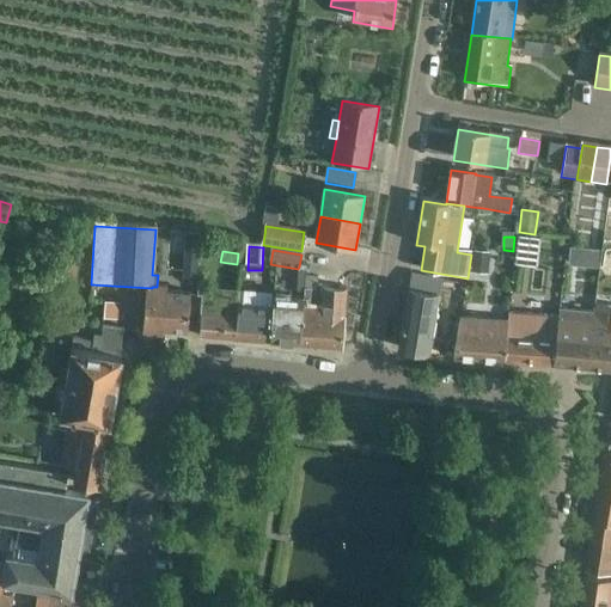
[(474,253),(472,273),(487,274),(488,255),(474,253)]
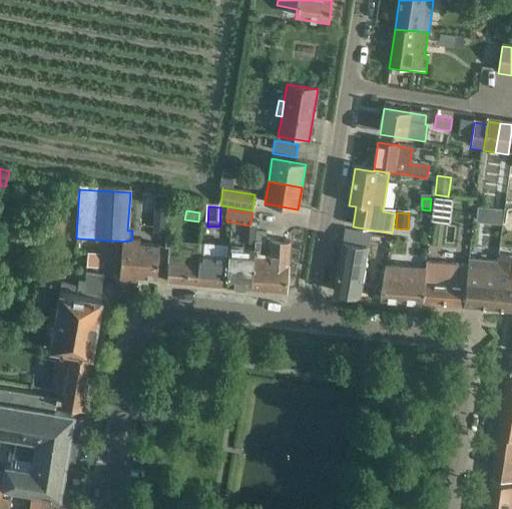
[(164,235),(165,214),(154,214),(153,235),(164,235)]
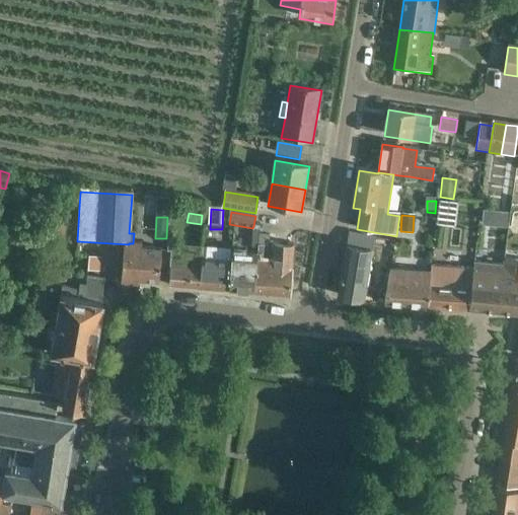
[(349,234),(338,297),(365,301),(375,238),(349,234)]
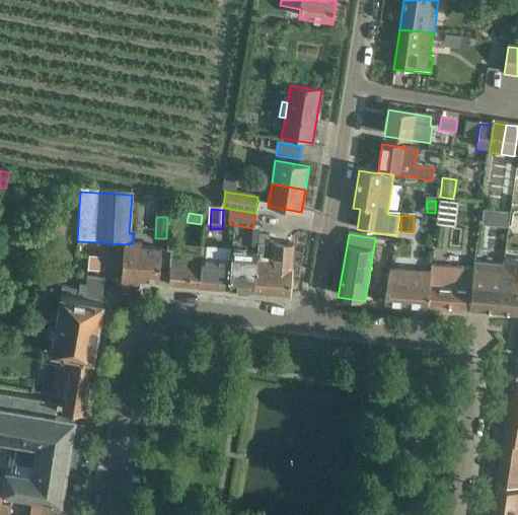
[(268,238),(259,237),(259,242),(257,252),(256,264),(255,264),(253,295),(290,297),(293,247),(274,246),(272,265),(263,264),(264,247),(268,247),(268,238)]
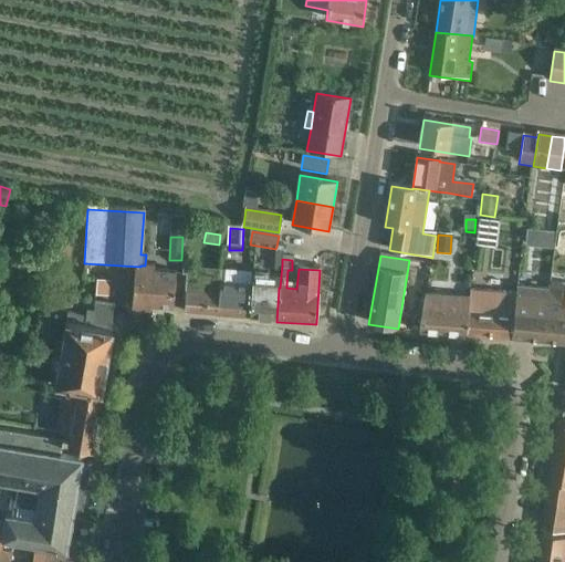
[(154,270),(135,268),(132,311),(152,313),(152,308),(173,309),(175,276),(154,274),(154,270)]
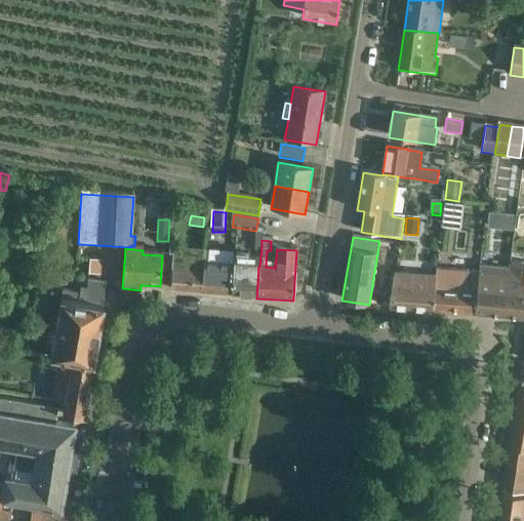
[(259,267),(260,255),(235,253),(234,267),(231,296),(256,298),(258,267),(259,267)]
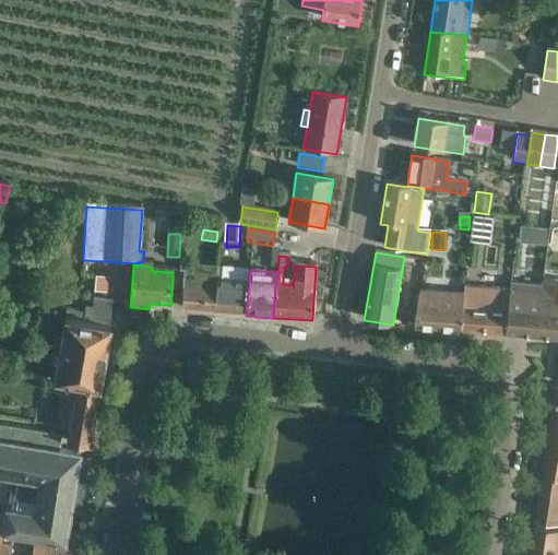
[(67,271),(64,284),(75,286),(78,273),(67,271)]
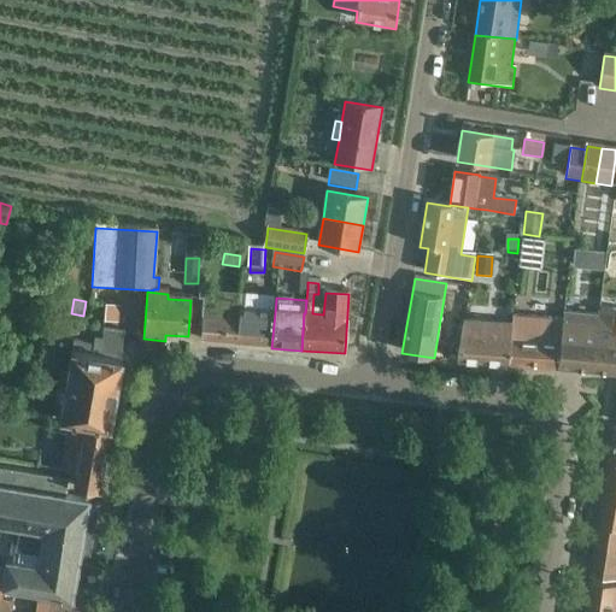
[(238,346),(241,311),(241,306),(235,306),(235,311),(203,309),(200,343),(238,346)]
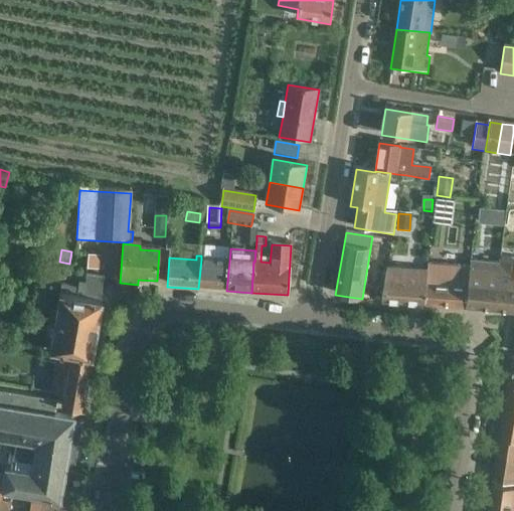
[(226,291),(229,262),(201,260),(198,289),(226,291)]
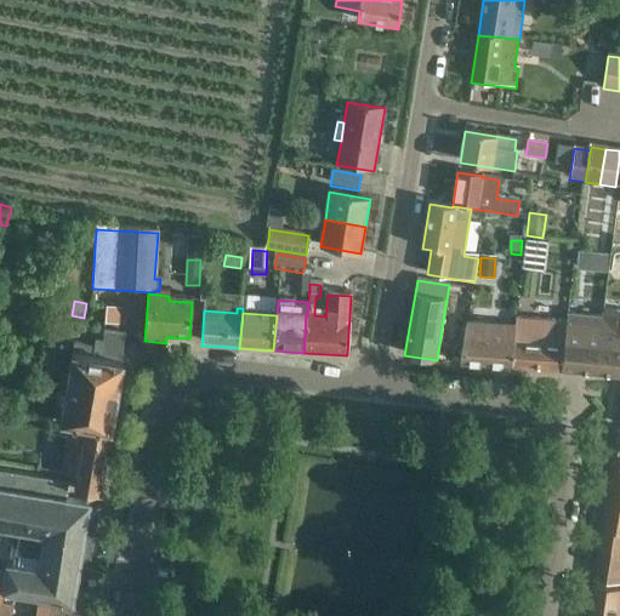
[(603,328),(604,313),(603,313),(603,319),(568,315),(567,324),(566,335),(564,335),(561,372),(598,376),(603,328)]
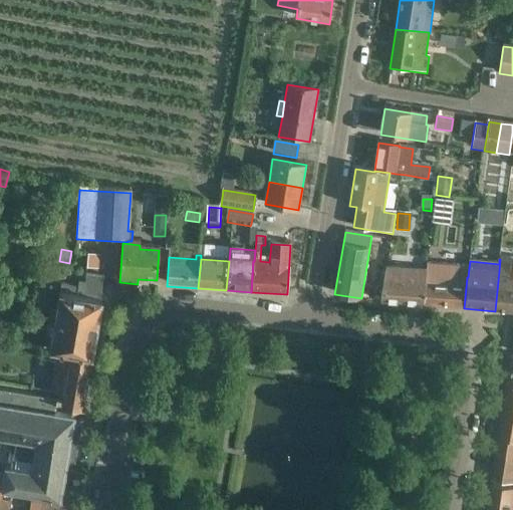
[(512,260),(500,259),(499,271),(495,311),(512,312),(512,260)]
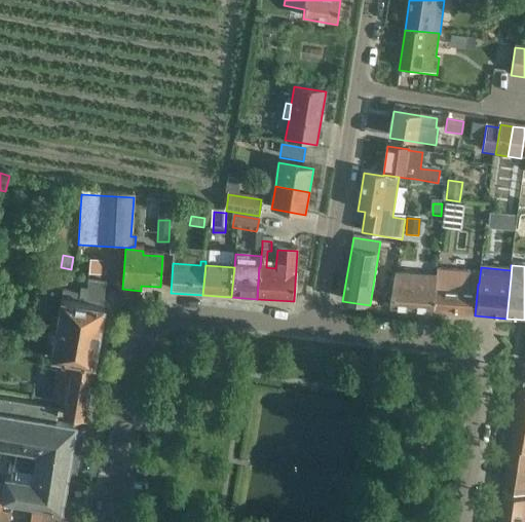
[(58,267),(57,280),(66,281),(68,268),(58,267)]
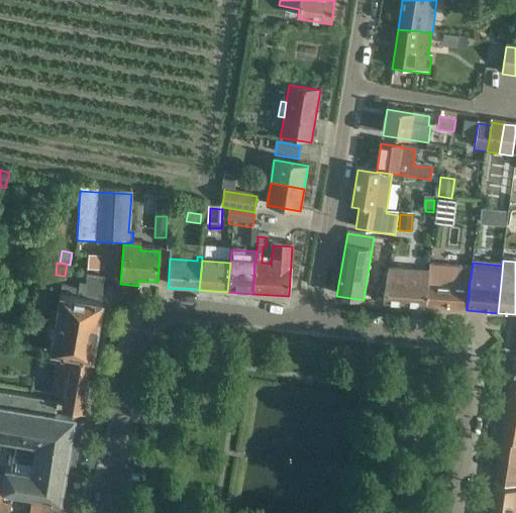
[(471,279),(472,270),(429,267),(429,273),(428,276),(425,307),(467,310),(470,279),(471,279)]
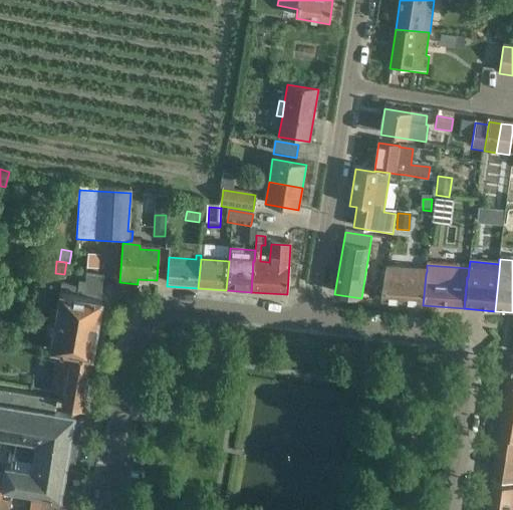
[(426,274),(427,271),(387,268),(380,302),(423,305),(426,274)]
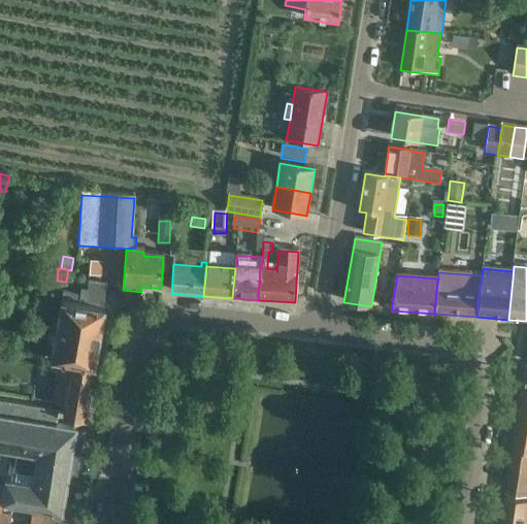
[(103,307),(107,286),(90,283),(87,298),(81,297),(83,296),(70,294),(69,302),(63,301),(53,359),(60,360),(94,366),(104,307),(103,307)]
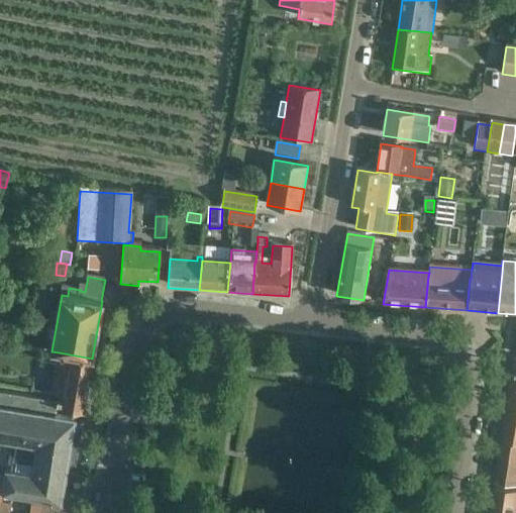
[(83,413),(90,370),(92,358),(59,352),(52,395),(65,397),(63,410),(83,413)]
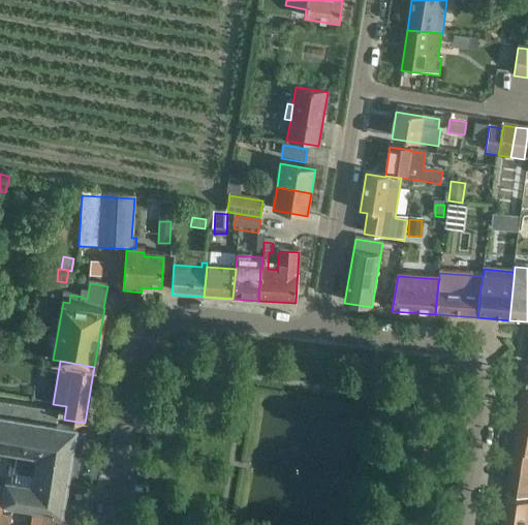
[(527,391),(522,390),(519,410),(527,411),(527,391)]
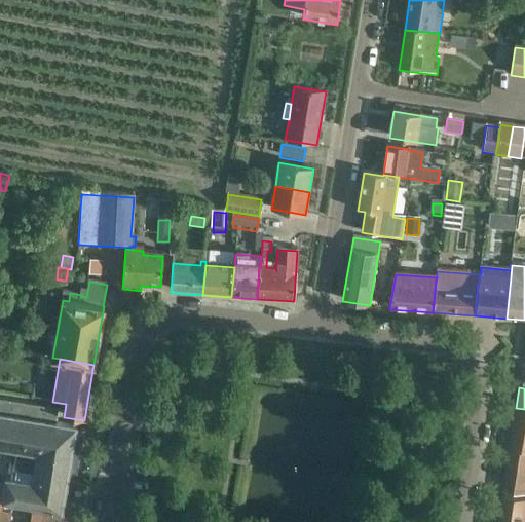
[(75,474),(82,432),(76,431),(77,427),(55,424),(59,410),(1,401),(0,405),(0,450),(17,453),(13,474),(16,474),(15,481),(6,480),(4,488),(0,486),(0,502),(3,504),(63,513),(69,473),(75,474)]
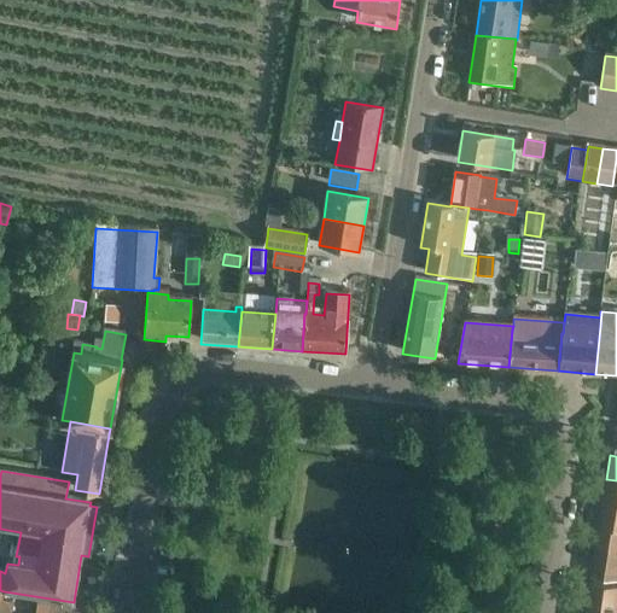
[(616,480),(606,479),(599,527),(616,530),(616,480)]
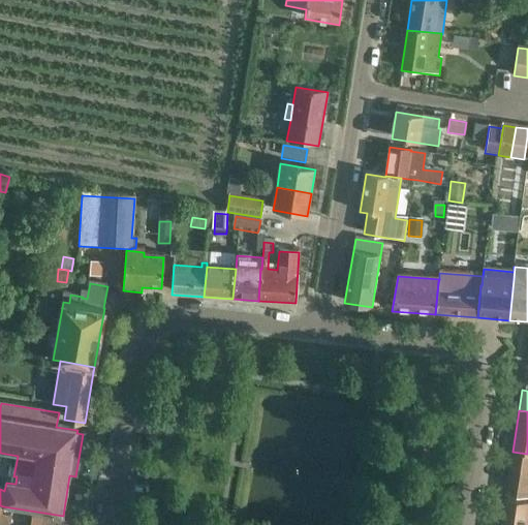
[(527,454),(513,452),(509,470),(527,472),(527,454)]
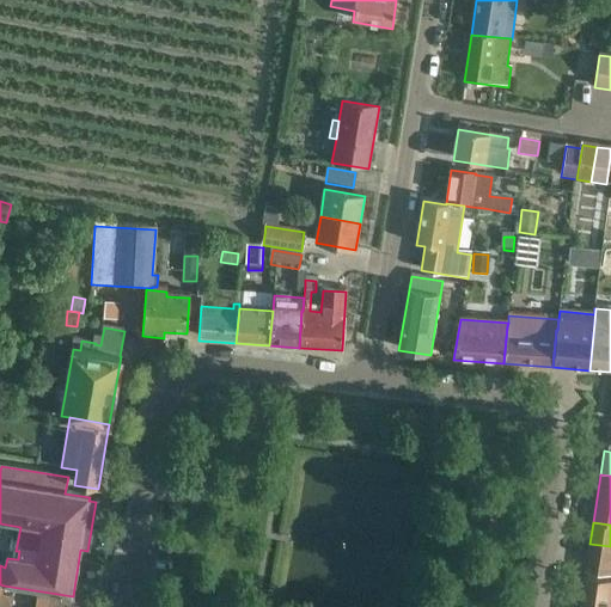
[(610,546),(590,544),(586,572),(610,576),(610,546)]
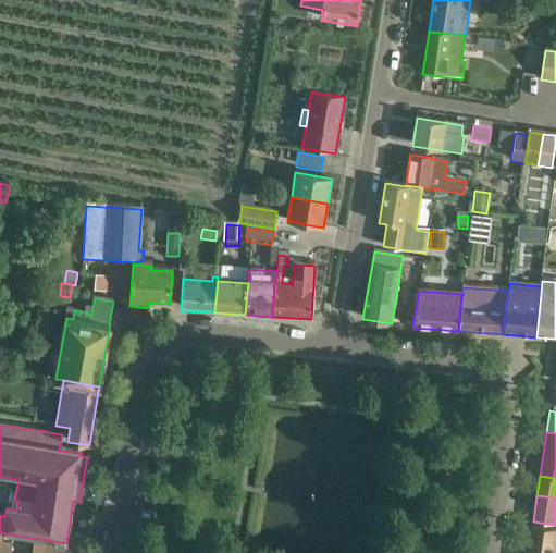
[(555,529),(532,526),(529,552),(555,552),(555,529)]
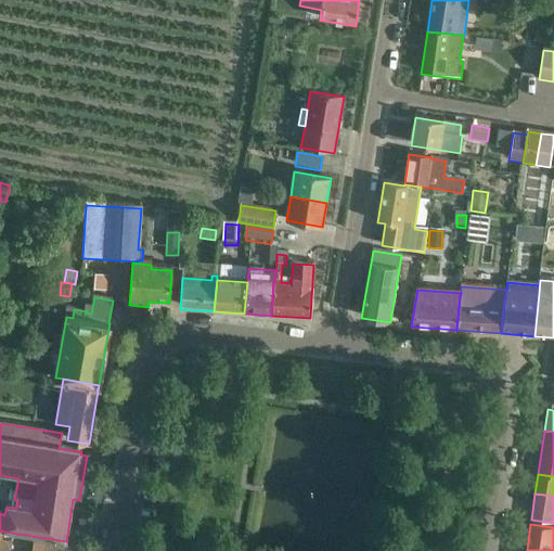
[(11,550),(12,543),(2,542),(0,541),(0,550),(11,550)]
